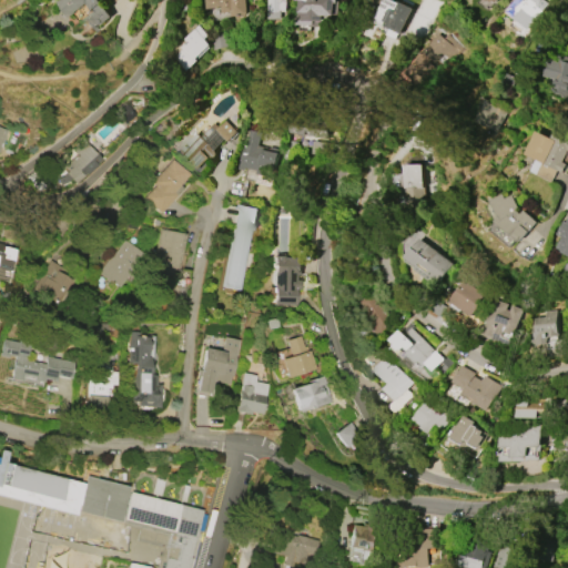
[(56,1),(57,0),(105,0),(101,3),(112,17),(92,32),(83,21),(94,12),(88,3),(69,18),(56,1)]
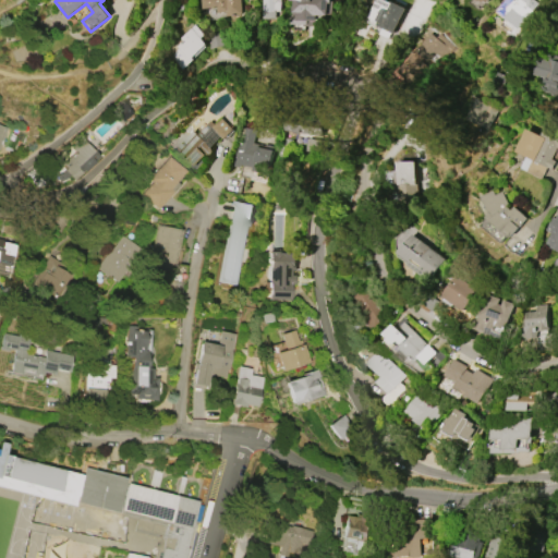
[(201,0),(241,0),(244,14),(229,16),(229,12),(219,13),(218,7),(203,9),(201,0)]
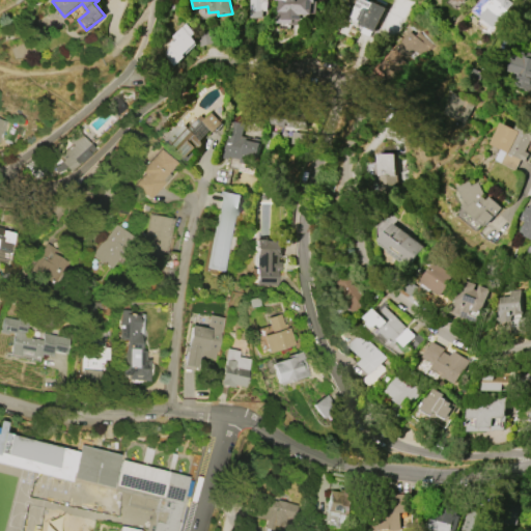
[(267,18),(253,18),(252,0),(269,0),(270,9),(266,10),(267,18)]
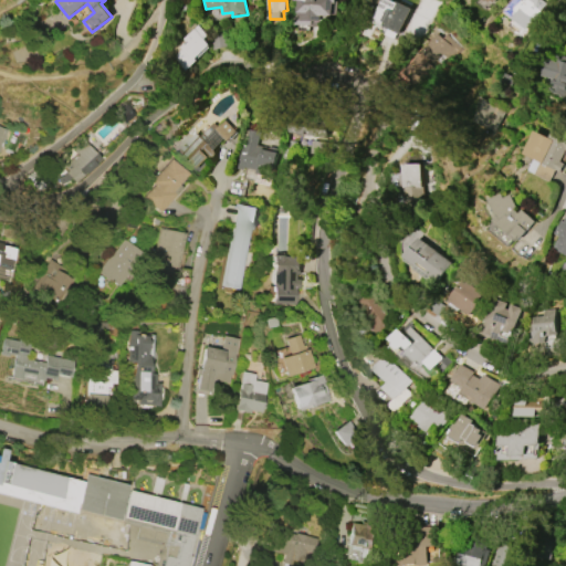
[(324,20),(314,20),(314,24),(294,24),(294,18),(303,18),(303,12),(300,12),(300,0),(339,0),(339,16),(324,16),(324,20)]
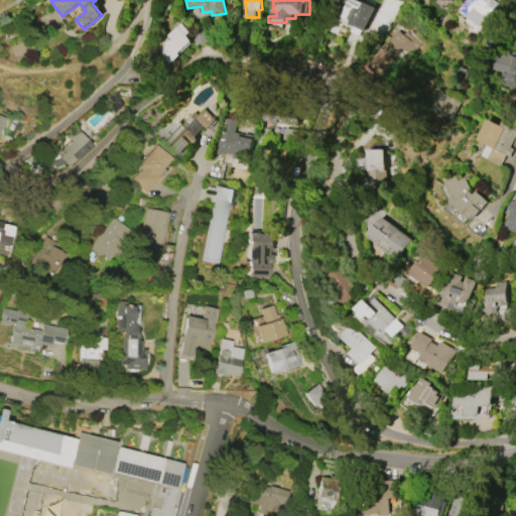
[(357,0),(377,9),(370,24),(356,17),(356,19),(330,8),(333,0),(357,0)]
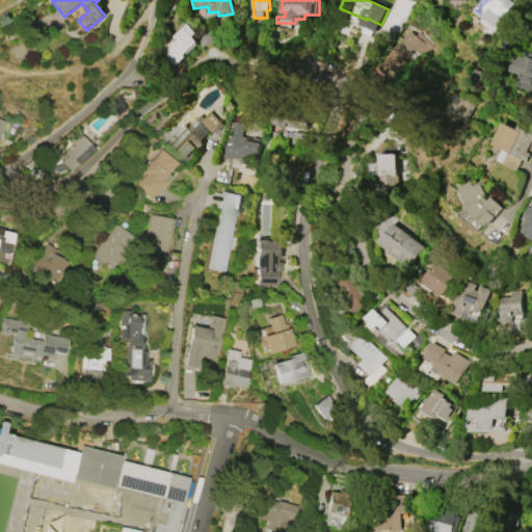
[(473,9),(479,0),(509,0),(513,3),(506,12),(500,7),(495,15),(488,9),(483,17),(473,9)]
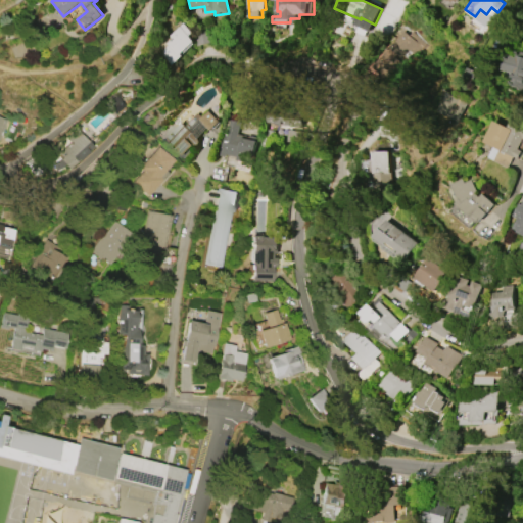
[(169,36),(182,24),(191,33),(187,36),(192,41),(179,53),(182,55),(171,65),(161,54),(164,48),(168,45),(165,43),(171,39),(169,36)]
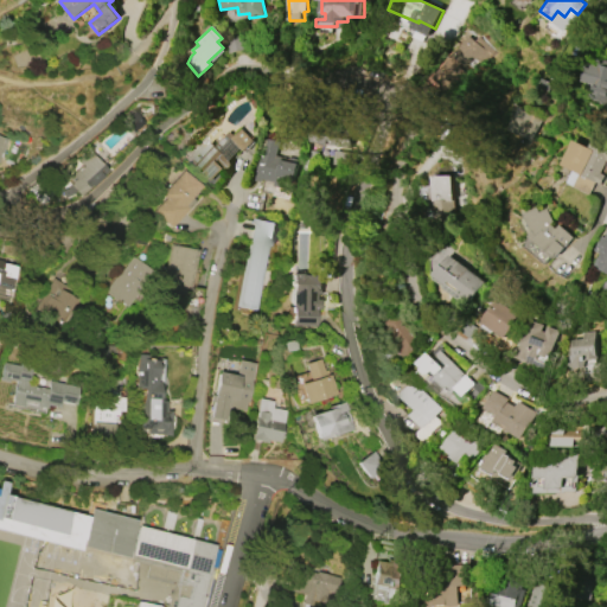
[(452,57),(467,38),(473,43),(477,38),(494,53),(477,74),(468,66),(464,71),(466,74),(446,97),(436,88),(438,85),(429,78),(449,55),(452,57)]
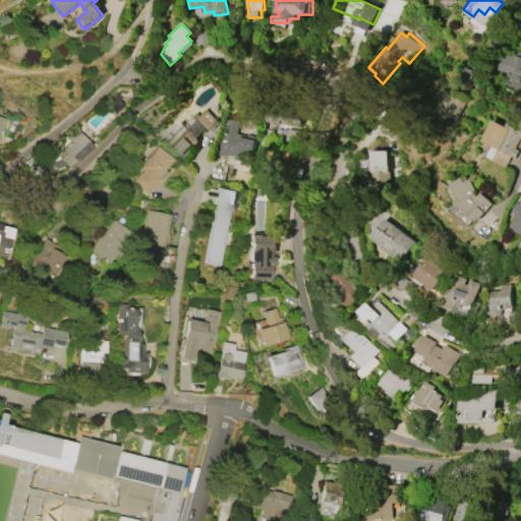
[(498,70),(502,55),(511,57),(513,51),(520,52),(520,87),(505,82),(507,72),(498,70)]
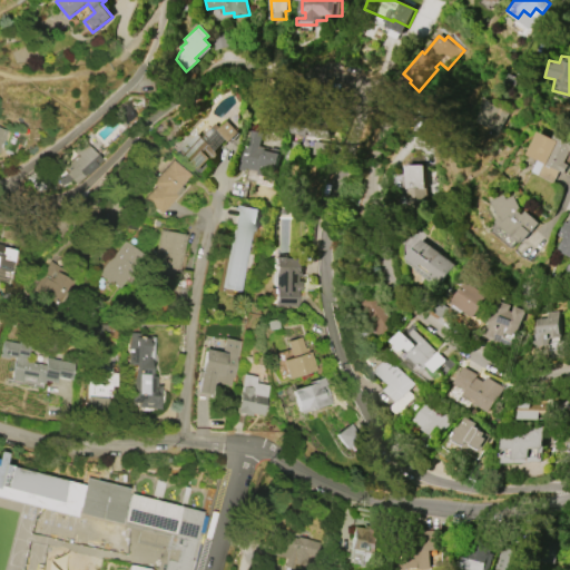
[(124,125),(115,114),(120,108),(118,105),(123,101),(134,116),(124,125)]
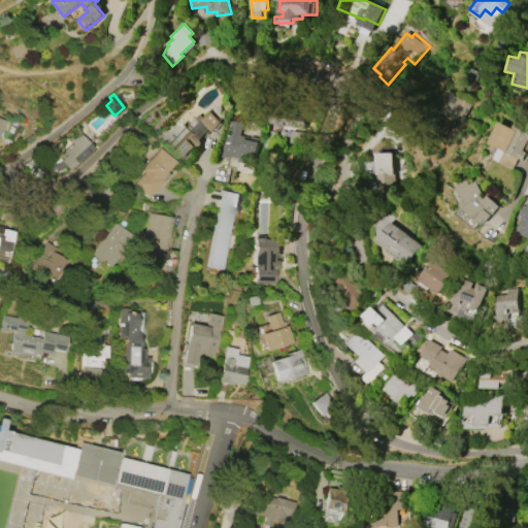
[(442,112),(453,94),(471,104),(461,123),(442,112)]
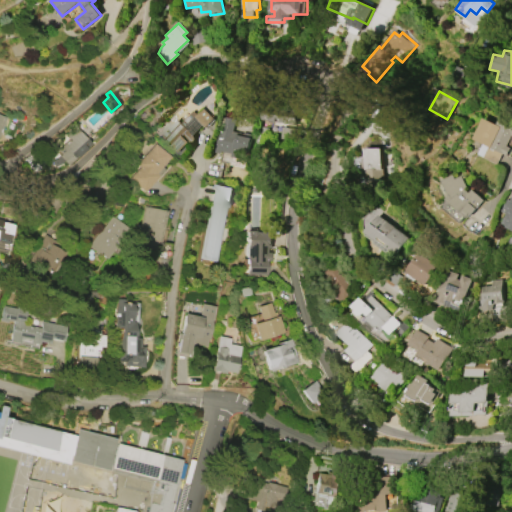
[(156,129),(165,119),(171,125),(177,119),(181,123),(192,111),(197,115),(203,108),(214,119),(206,127),(203,124),(192,136),(194,137),(193,139),(194,140),(192,143),(190,141),(178,153),(160,137),(162,134),(156,129)]
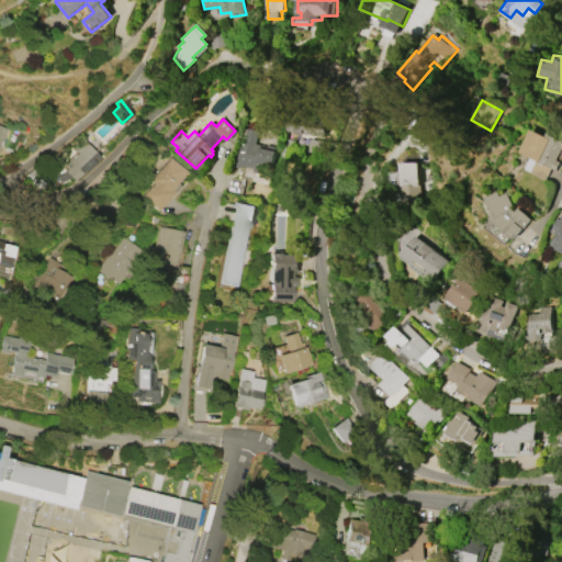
[(310,154),(332,154),(333,143),(324,142),(324,126),(300,125),(299,137),(310,138),(310,154)]
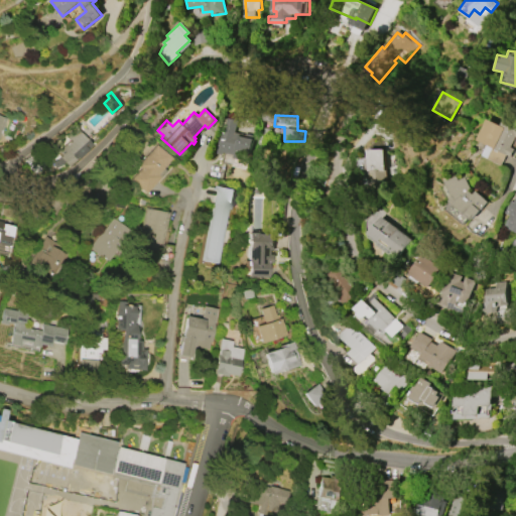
[(218,126),(220,117),(236,120),(234,132),(252,136),(248,156),(233,153),(233,150),(225,149),(226,146),(218,144),(221,127),(218,126)]
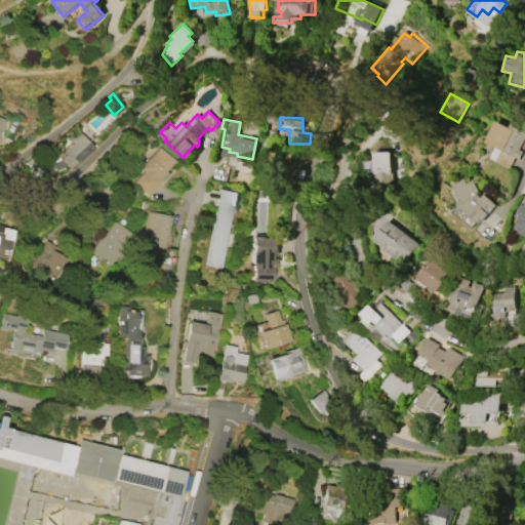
[(484,143),(494,122),(509,128),(513,120),(524,125),(524,138),(517,152),(519,153),(516,158),(515,157),(509,169),(494,162),(495,159),(489,157),(494,148),(484,143)]
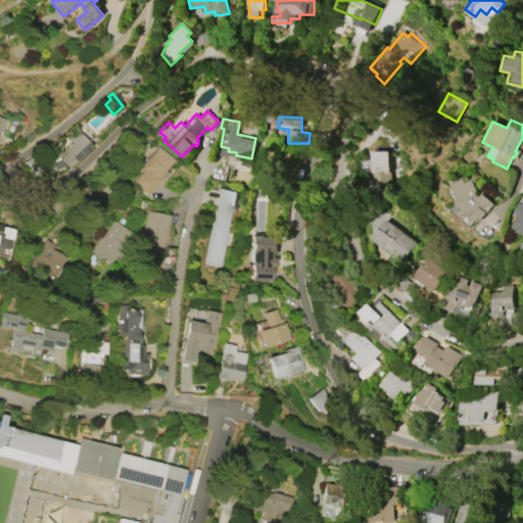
[(92,147),(68,169),(55,155),(68,143),(64,138),(75,129),(92,147)]
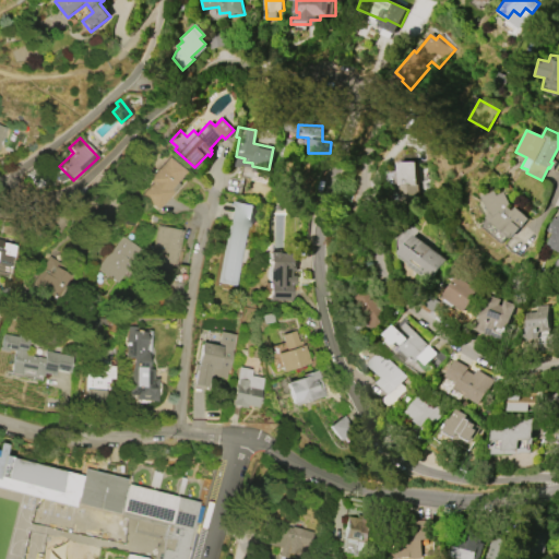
[(149,180),(169,157),(185,173),(175,183),(178,186),(156,210),(141,195),(152,182),(149,180)]
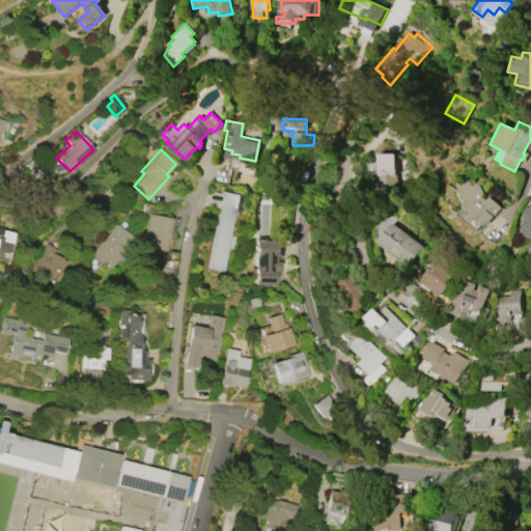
[(397,175),(397,197),(381,197),(380,183),(376,183),(375,165),(380,164),(380,155),(395,154),(395,156),(401,156),(402,175),(397,175)]
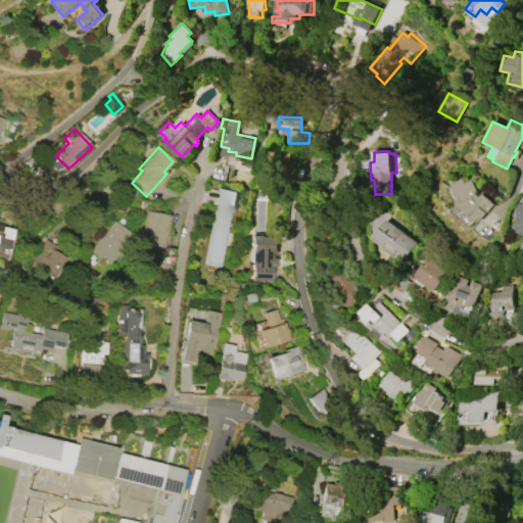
[(494,205),(479,223),(461,206),(463,204),(453,185),(464,179),(466,183),(472,180),(478,191),(472,198),(476,201),(483,194),(494,205)]
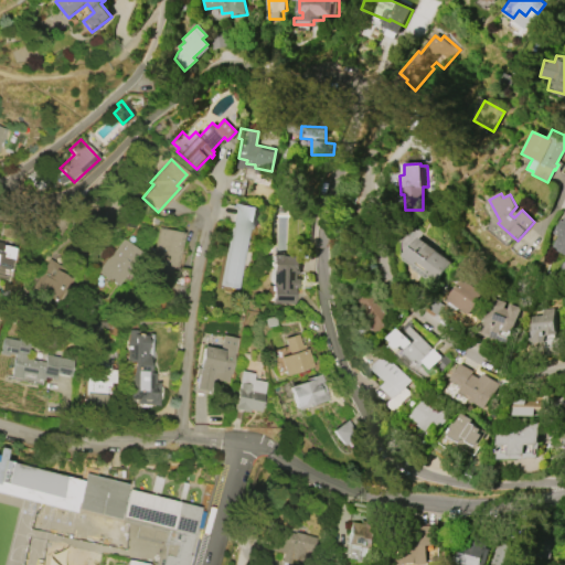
[(231,225),(236,203),(256,208),(251,230),(249,228),(236,288),(221,285),(233,225),(231,225)]
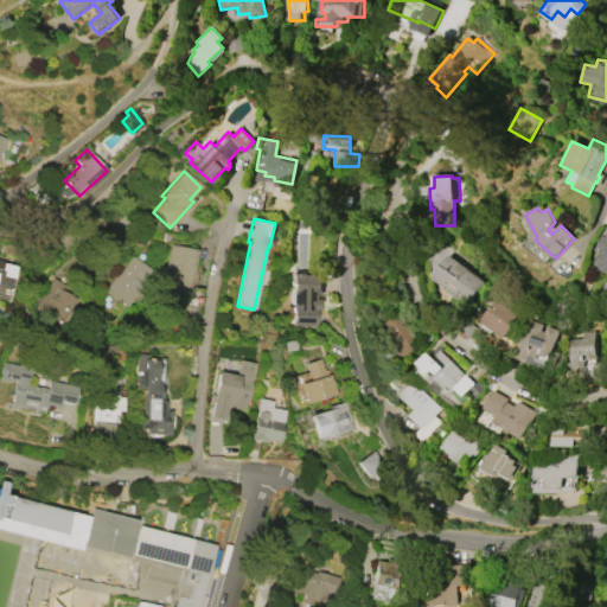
[(606,273),(599,269),(599,267),(594,264),(600,253),(595,250),(602,236),(605,237),(606,232),(606,273)]
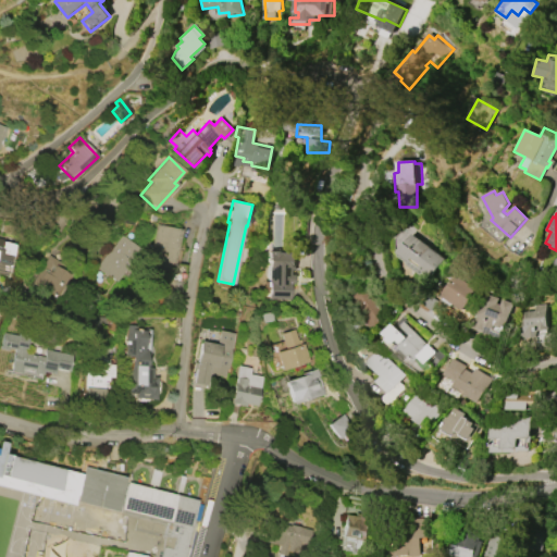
[(157,224),(180,229),(173,265),(169,264),(166,273),(147,269),(149,257),(144,256),(145,248),(151,249),(157,224)]
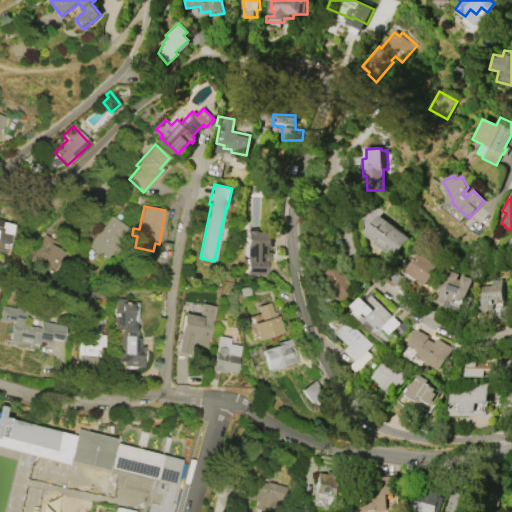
[(378,215),(408,239),(393,258),(372,242),(375,239),(365,232),(378,215)]
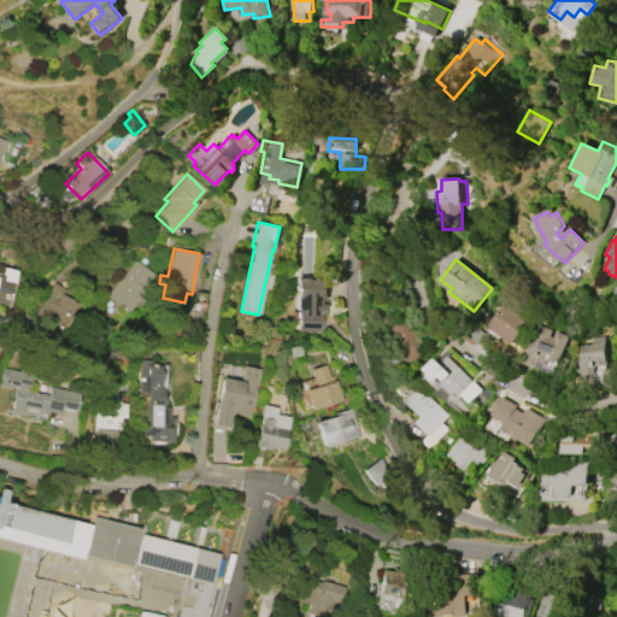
[(156,276),(128,312),(107,295),(122,276),(123,277),(135,260),(156,276)]
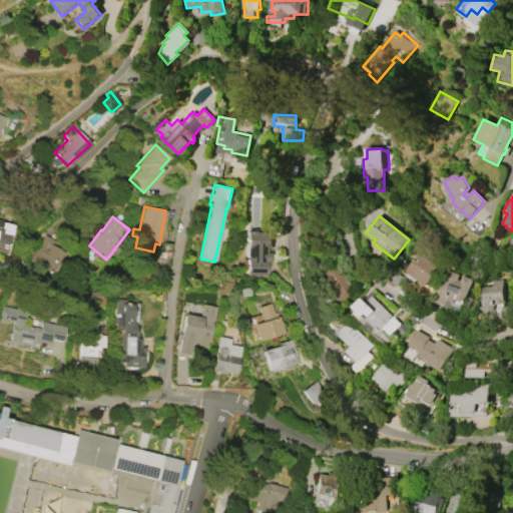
[(0,221),(12,224),(7,244),(0,242),(0,221)]
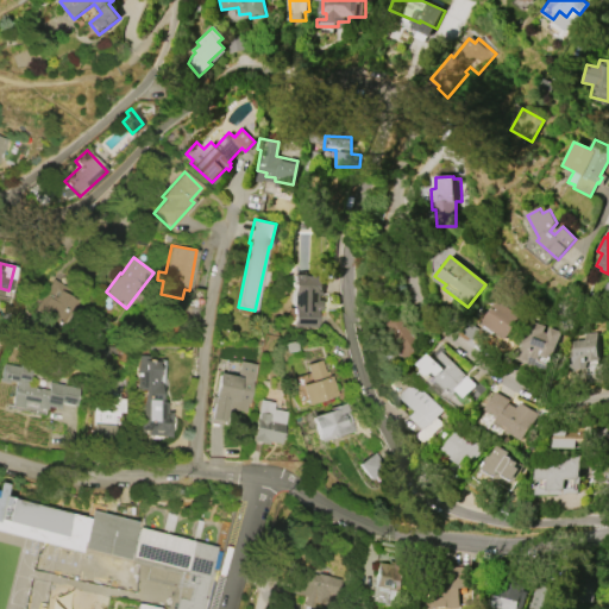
[(35,305),(55,275),(79,293),(58,321),(35,305)]
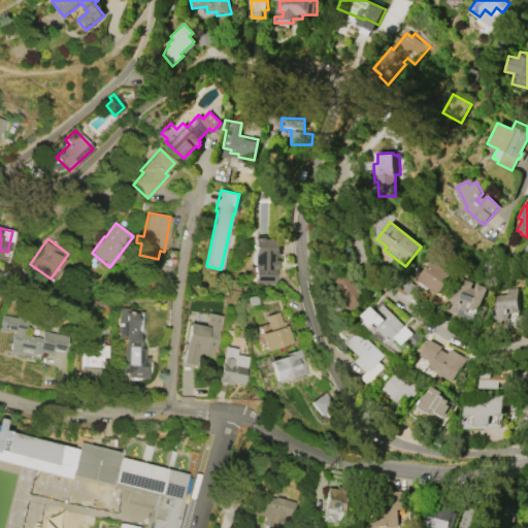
[(279,239),(279,256),(274,256),(274,261),(277,261),(277,268),(274,268),(274,283),(254,283),(254,238),(267,238),(267,239),(279,239)]
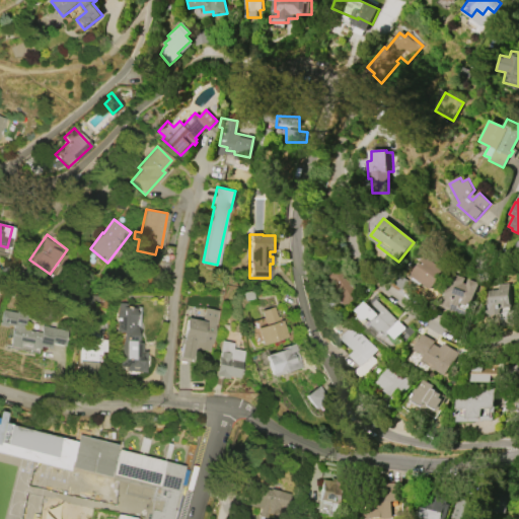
[(430,289),(410,275),(422,256),(443,270),(430,289)]
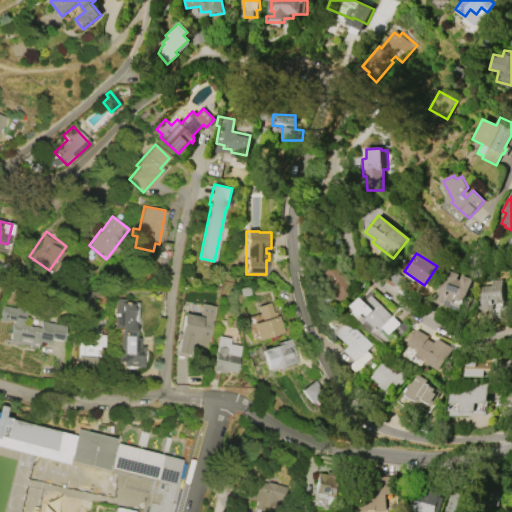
[(337,301),(352,296),(342,265),(326,270),(337,301)]
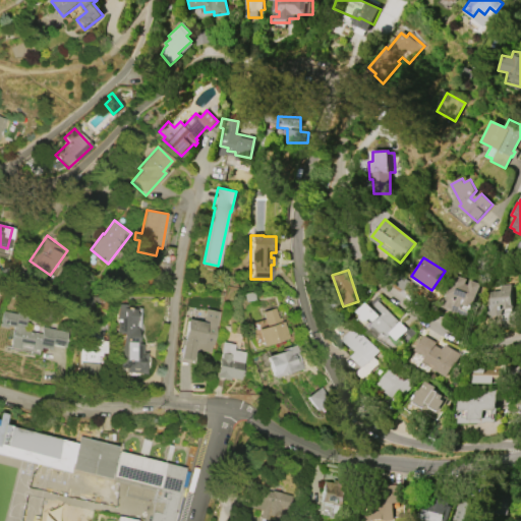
[(478,283),(467,317),(436,308),(438,302),(442,303),(451,275),(463,279),(462,283),(466,285),(467,280),(478,283)]
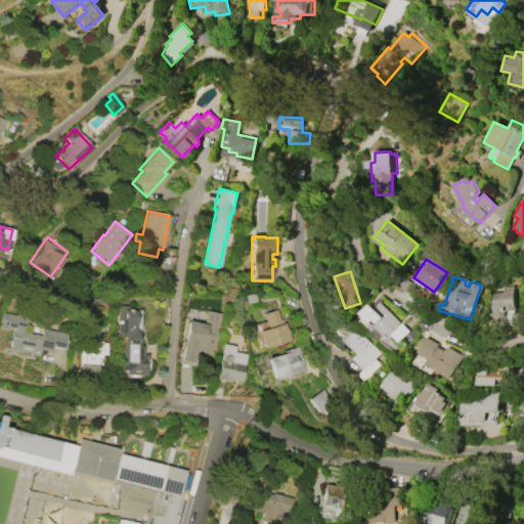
[(512,286),(514,313),(518,313),(520,329),(504,330),(503,317),(493,318),(486,312),(490,307),(490,301),(492,301),(492,294),(501,293),(501,287),(512,286)]
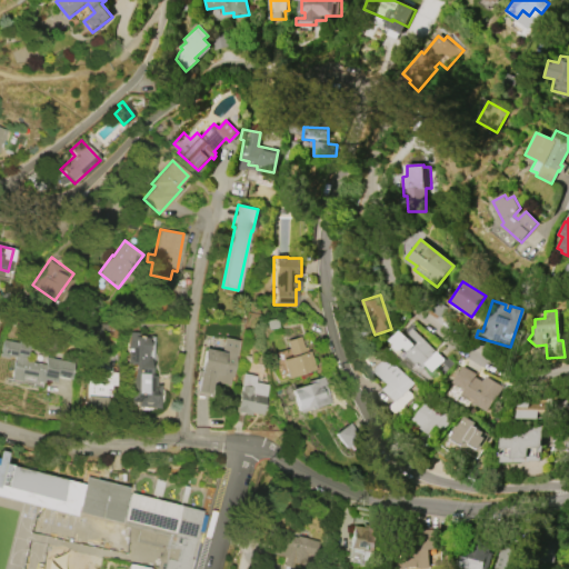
[(436,351),(445,359),(433,371),(427,365),(421,370),(395,345),(410,329),(433,350),(431,352),(433,355),(436,351)]
